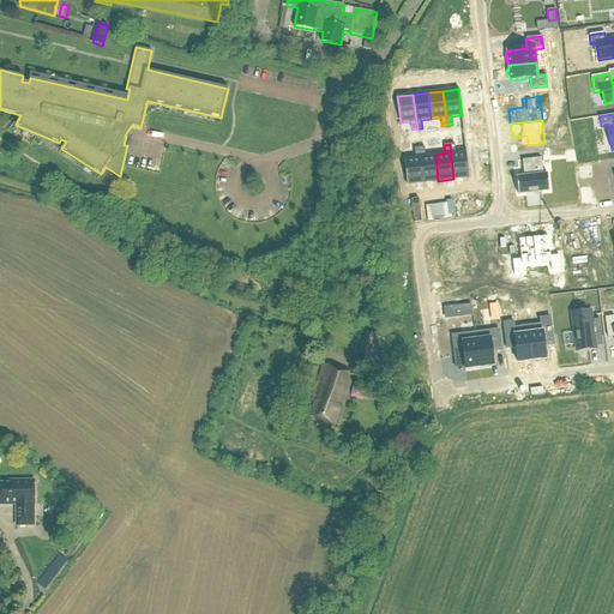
[(455,144),(450,144),(453,179),(468,178),(469,179),(465,151),(456,152),(455,144)]
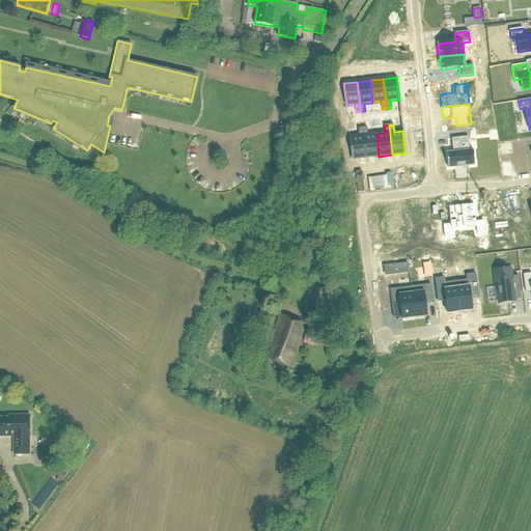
[(351,137),(350,137),(353,160),(366,158),(362,128),(358,129),(359,136),(351,137)]
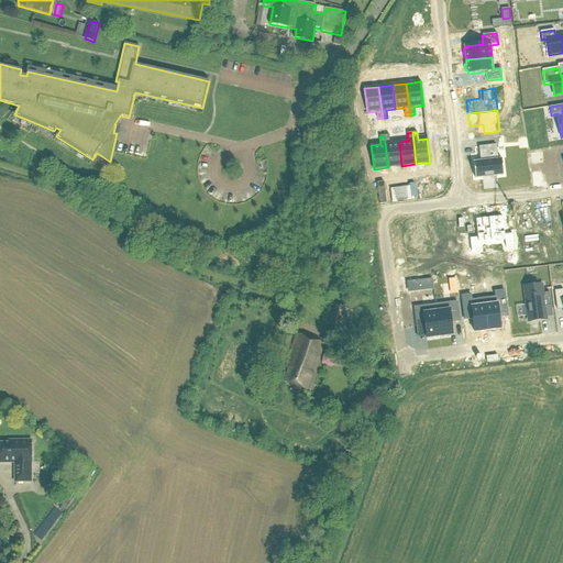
[(389,135),(384,135),(388,167),(401,166),(399,142),(390,143),(389,135)]
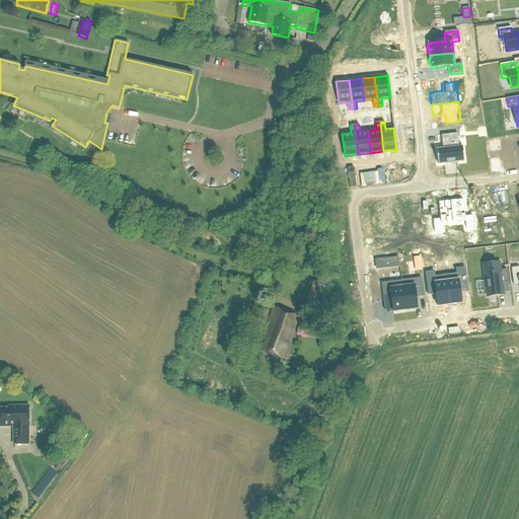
[(443,148),(436,149),(438,165),(464,162),(462,146),(459,147),(457,134),(441,136),(442,143),(444,143),(445,148),(443,148)]
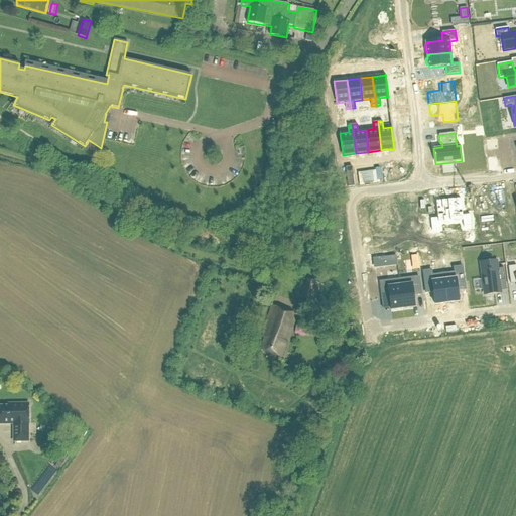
[(196,150),(200,146),(196,140),(190,144),(196,150)]
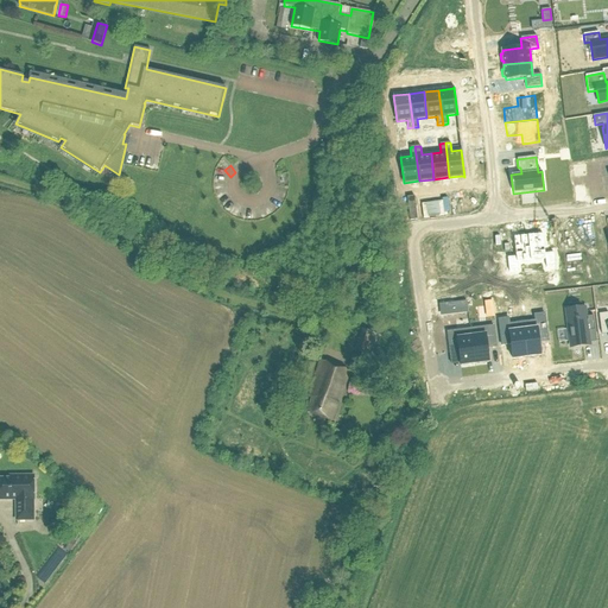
[(301,170),(308,192),(317,189),(310,166),(301,170)]
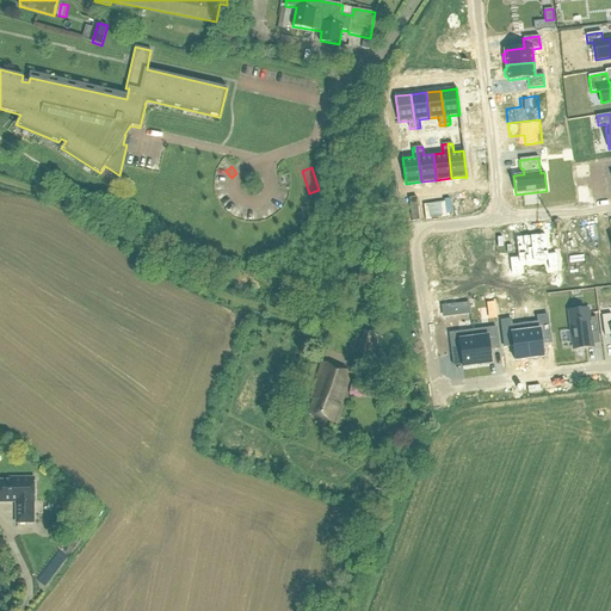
[(588,201),(587,191),(576,192),(578,202),(588,201)]
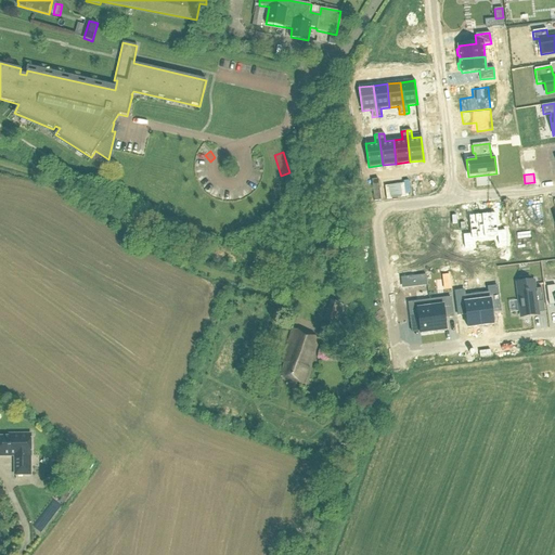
[(486,214),(482,215),(485,239),(498,237),(498,245),(507,244),(505,230),(498,231),(495,213),(492,214),(492,211),(486,211),(486,214)]
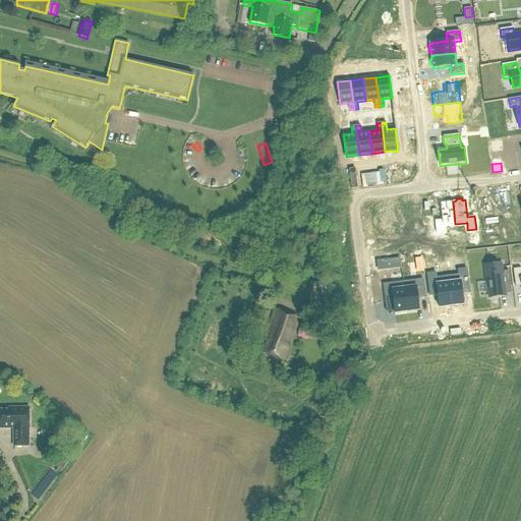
[(442,220),(435,221),(436,234),(445,233),(444,226),(455,224),(453,201),(449,201),(449,199),(443,200),(443,203),(440,203),(442,220)]
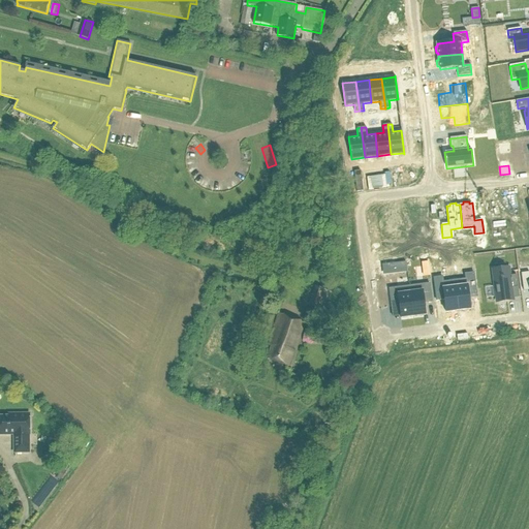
[(315,255),(322,257),(324,251),(316,249),(315,255)]
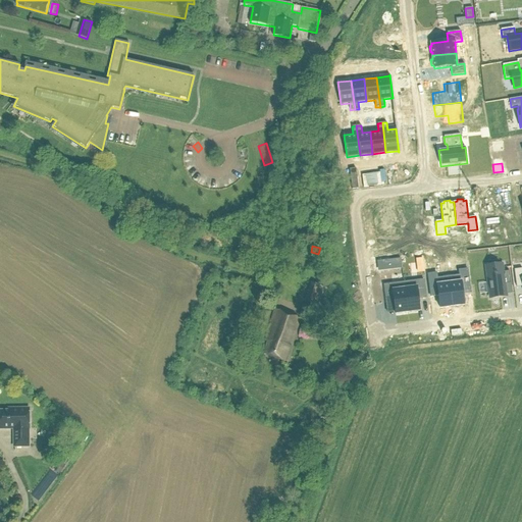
[(388,260),(370,263),(371,271),(389,268),(388,260)]
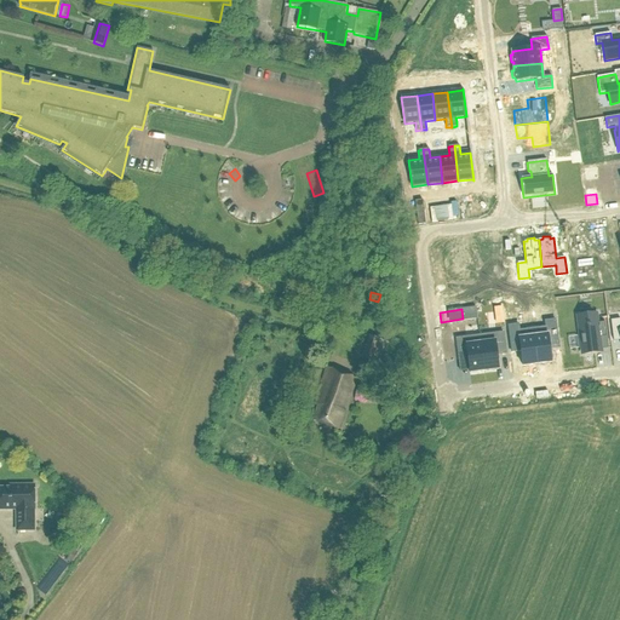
[(545,327),(533,329),(537,365),(551,363),(550,349),(558,348),(555,320),(545,321),(545,327)]
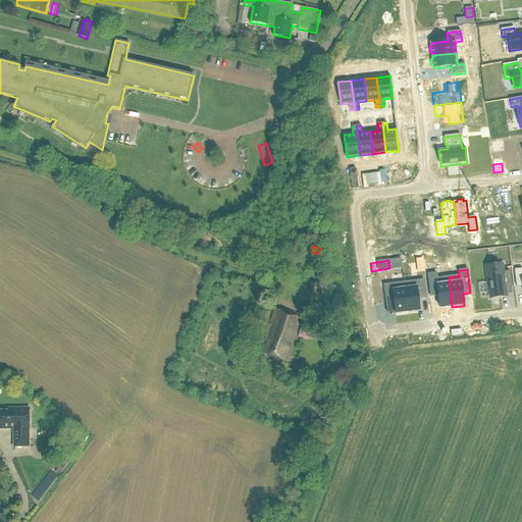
[(504,272),(487,274),(490,298),(506,296),(506,294),(505,283),(511,283),(509,271),(504,272)]
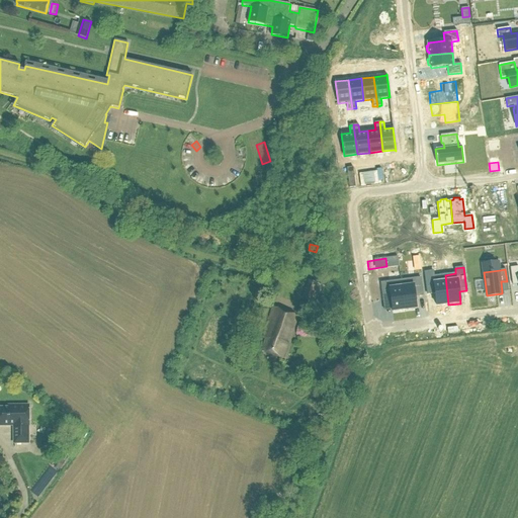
[(433,271),(425,272),(427,295),(435,294),(437,307),(448,305),(445,275),(434,276),(433,271)]
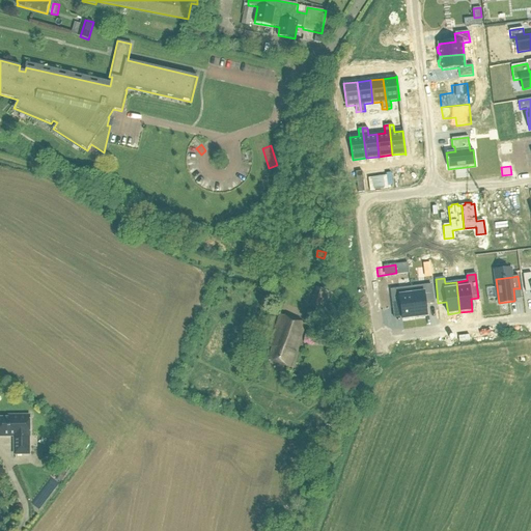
[(430,285),(411,287),(415,318),(427,316),(425,304),(434,303),(430,285)]
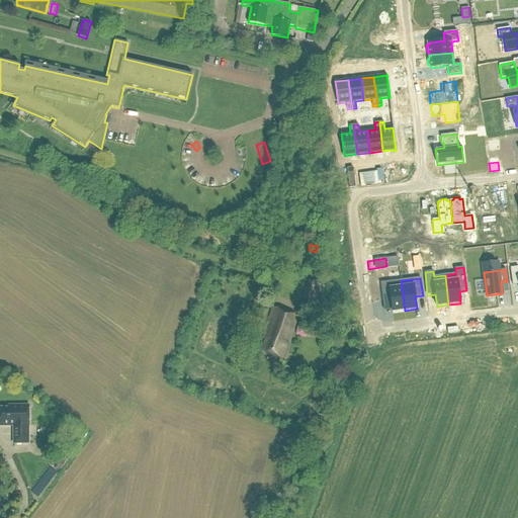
[(401,280),(381,283),(383,300),(391,299),(393,310),(393,312),(405,311),(401,280)]
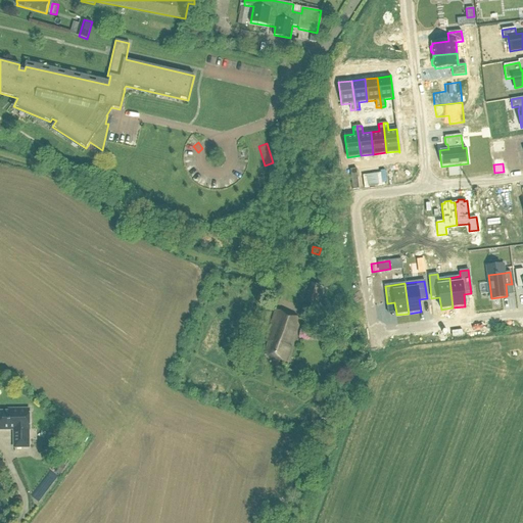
[(286,363),(300,319),(276,311),(266,342),(269,343),(265,355),(286,363)]
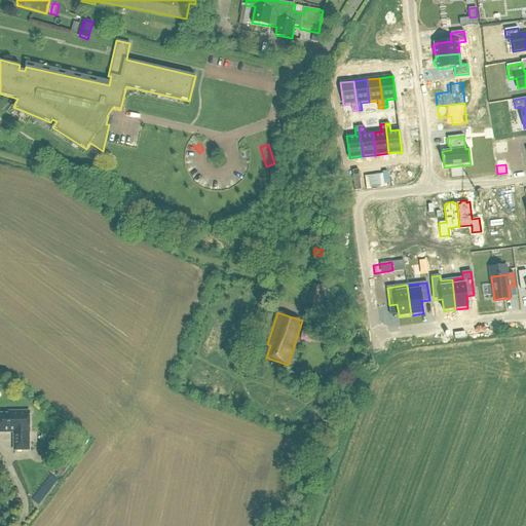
[(28,431),(27,412),(8,412),(8,414),(0,414),(0,431),(13,433),(14,450),(29,450),(29,431),(28,431)]
